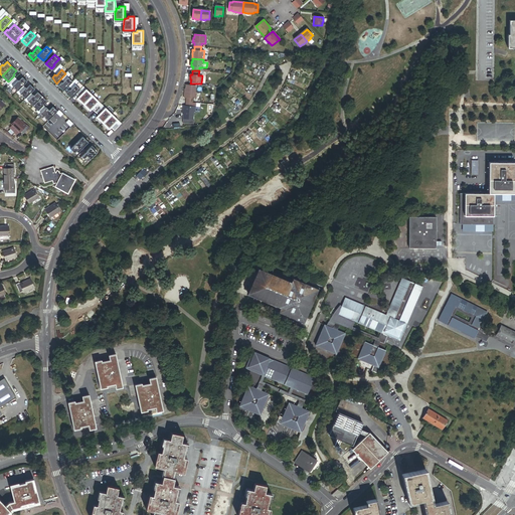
[(27,81),(22,76),(19,80),(18,79),(12,86),(18,92),(27,81)]
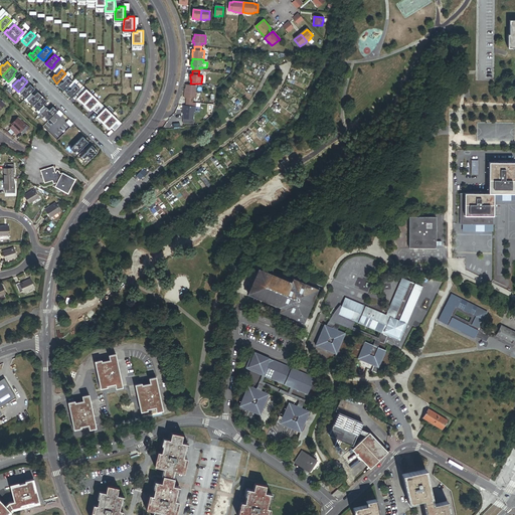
[(73,81),(68,77),(63,82),(62,81),(59,86),(64,91),(73,81)]
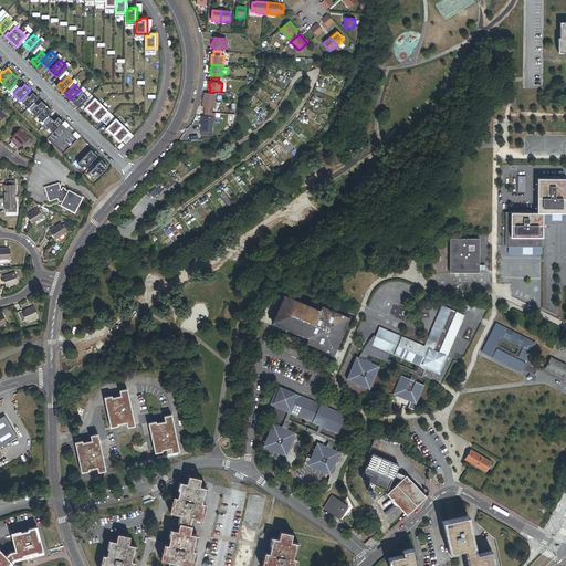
[(39,97),(33,93),(30,96),(29,96),(22,103),(29,108),(39,97)]
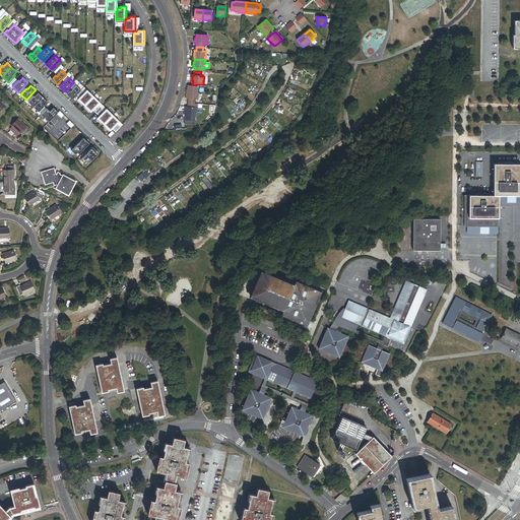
[(197,93),(197,86),(188,85),(187,90),(187,94),(186,93),(186,99),(188,99),(188,103),(194,104),(195,100),(198,100),(198,93),(197,93)]
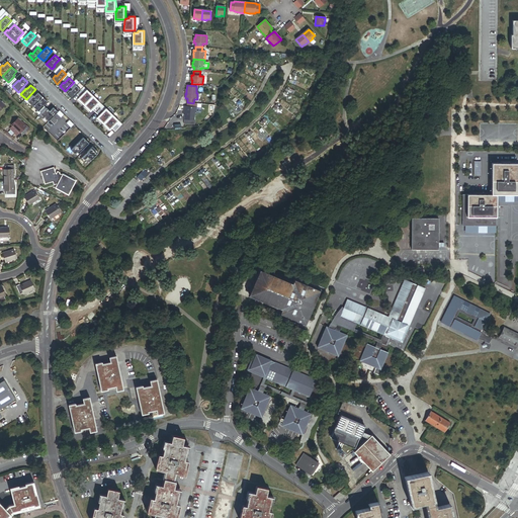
[(81,89),(77,86),(72,91),(70,90),(68,94),(72,98),(81,89)]
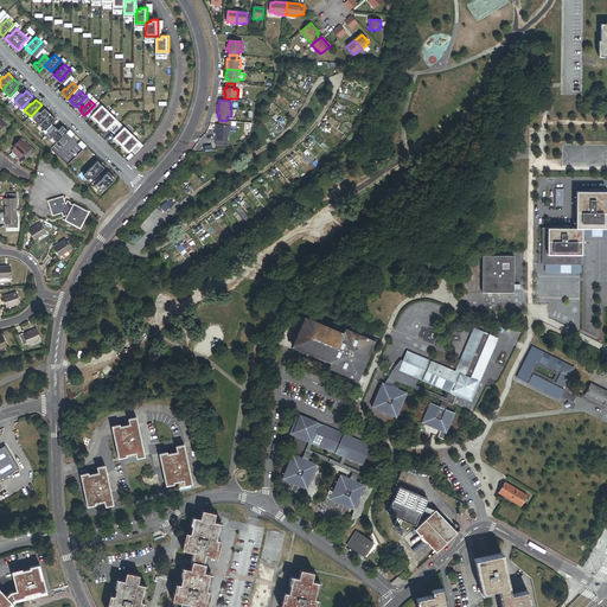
[(110,112),(102,106),(91,116),(100,123),(110,112)]
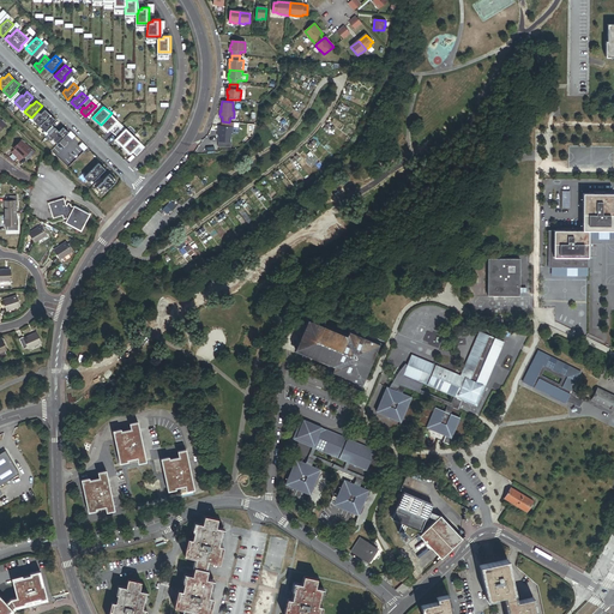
[(40,126),(50,115),(46,109),(41,114),(41,113),(32,120),(40,126)]
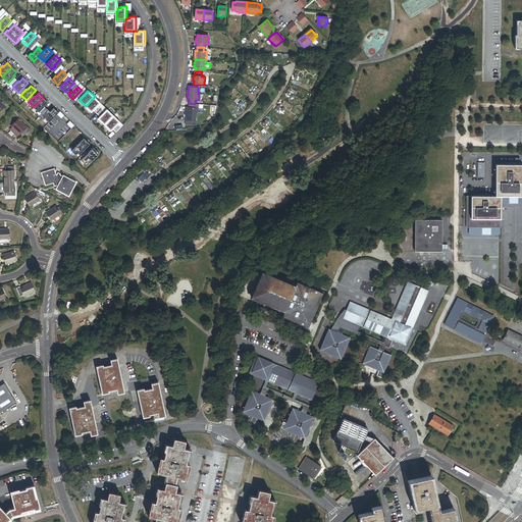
[(92,112),(101,103),(95,96),(86,106),(92,112)]
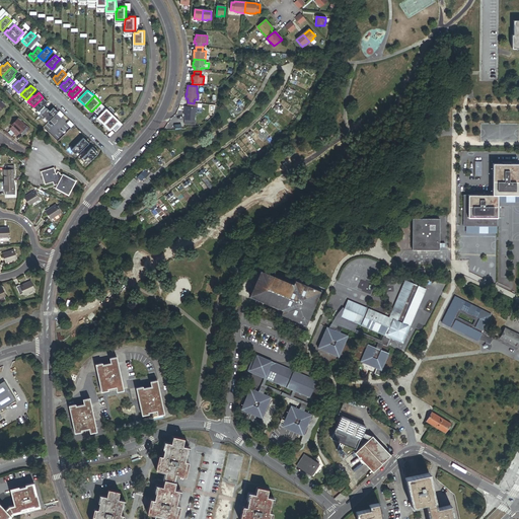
[(48,101),(43,97),(33,106),(39,112),(45,105),(44,105),(48,101)]
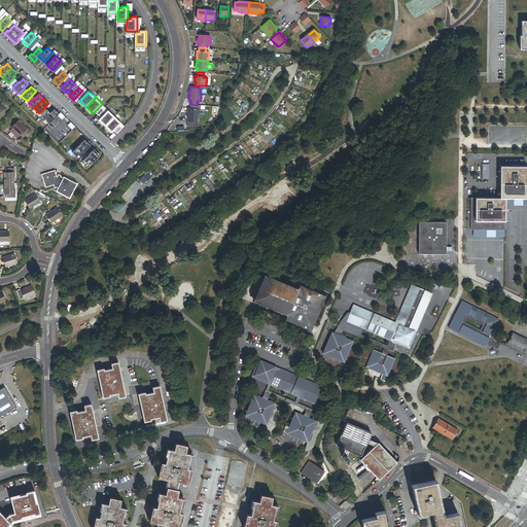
[(197,105),(190,104),(190,108),(187,108),(187,112),(188,112),(187,116),(187,121),(198,123),(198,114),(200,115),(200,109),(197,109),(197,105)]
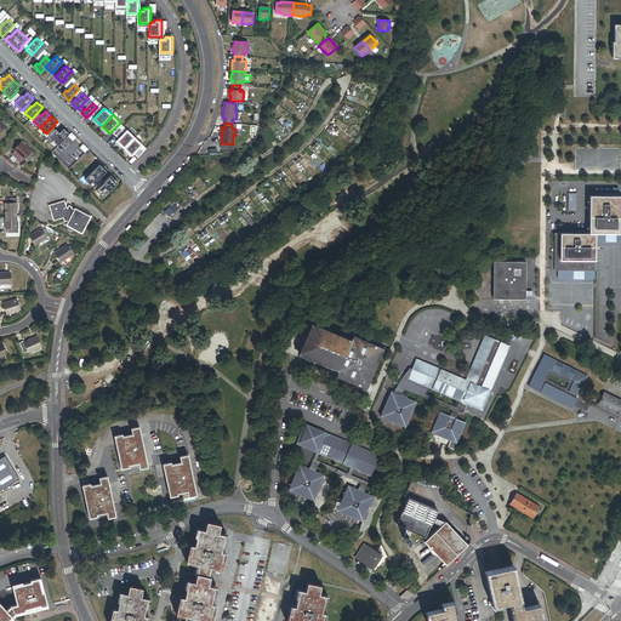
[(70,135),(64,130),(61,134),(57,131),(47,140),(52,143),(53,142),(60,147),(68,137),(70,135)]
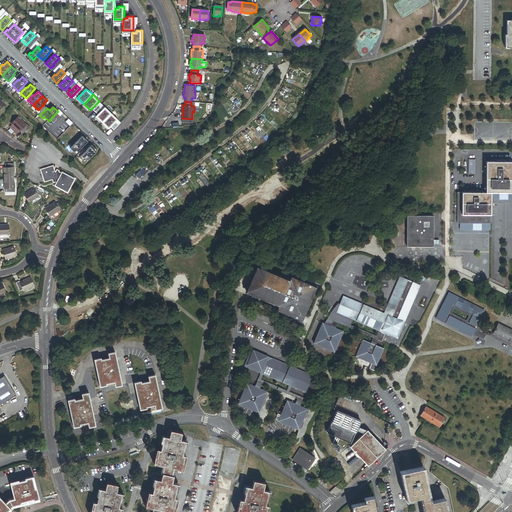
[(112,113),(105,107),(96,117),(103,123),(112,113)]
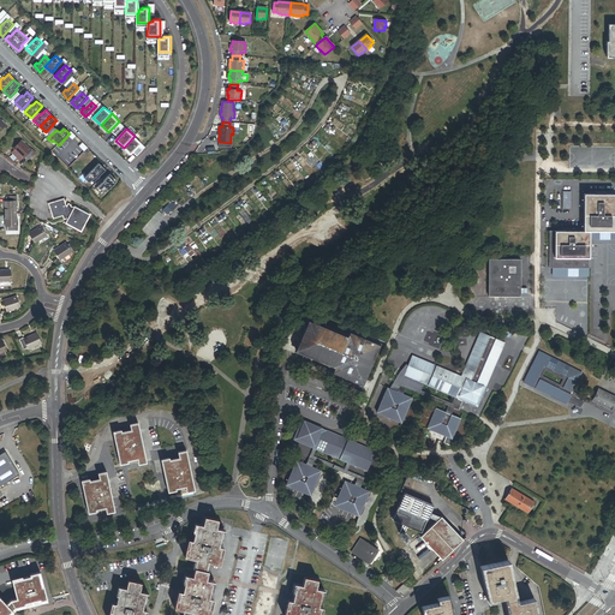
[(131,155),(142,144),(135,136),(124,148),(131,155)]
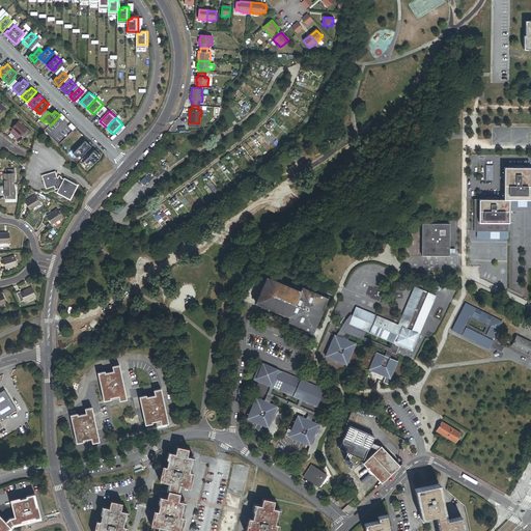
[(19,121),(12,129),(14,129),(10,133),(18,139),(21,136),(21,137),(22,136),(25,139),(31,132),(29,129),(28,131),(19,121)]
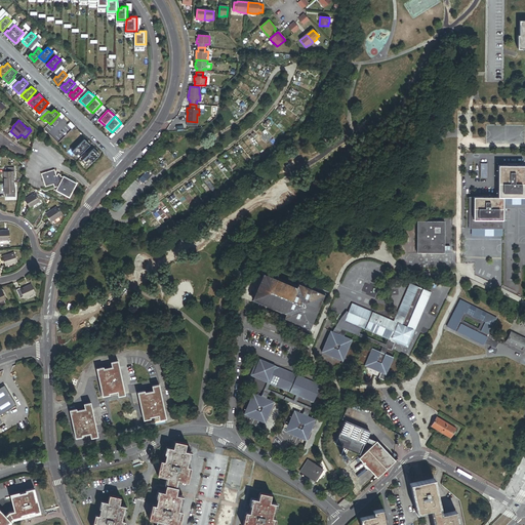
[(90,146),(85,139),(72,153),(76,157),(79,154),(80,156),(90,146)]
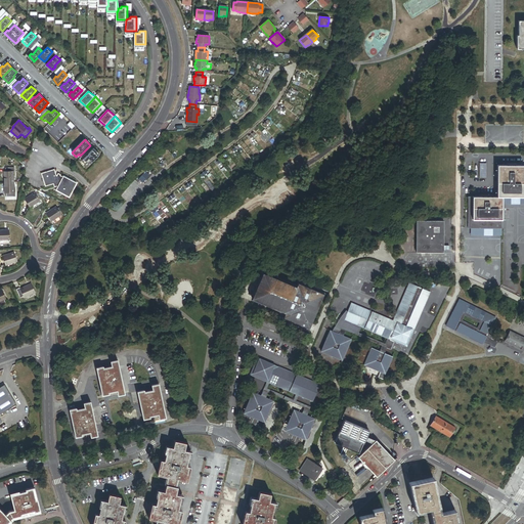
[(99,155),(94,148),(88,155),(86,153),(80,160),(86,166),(87,164),(89,165),(99,155)]
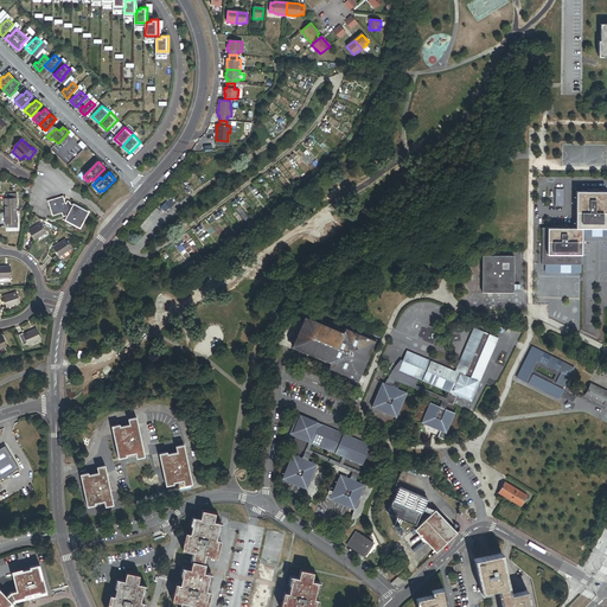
[(576,192),(576,229),(582,229),(606,228),(606,191),(598,192),(598,190),(587,190),(587,192),(576,192)]
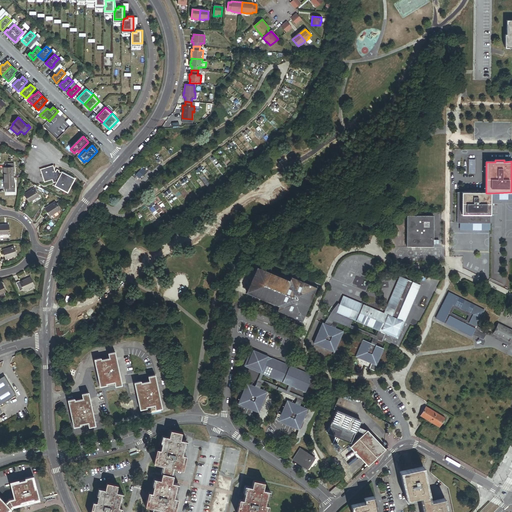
[(5,168),(5,178),(14,178),(13,168),(15,167),(14,164),(5,164),(6,168),(5,168)]
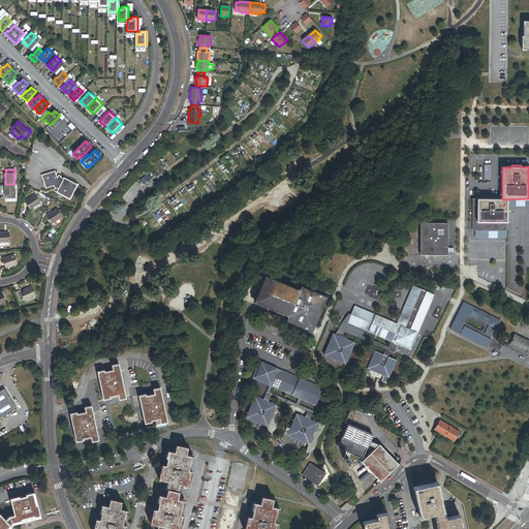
[(59,189),(64,179),(61,178),(61,177),(59,176),(58,178),(57,178),(55,172),(42,176),(47,188),(55,186),(56,189),(58,188),(59,189)]
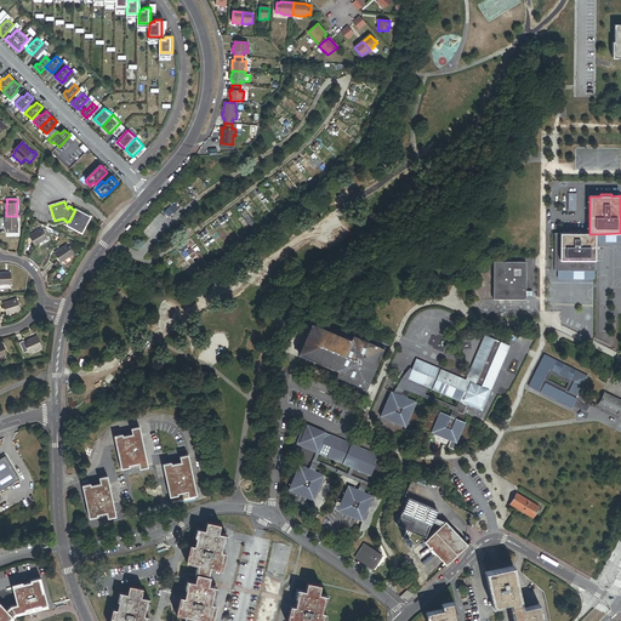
[(170,215),(172,212),(174,214),(178,208),(174,204),(166,212),(170,215)]
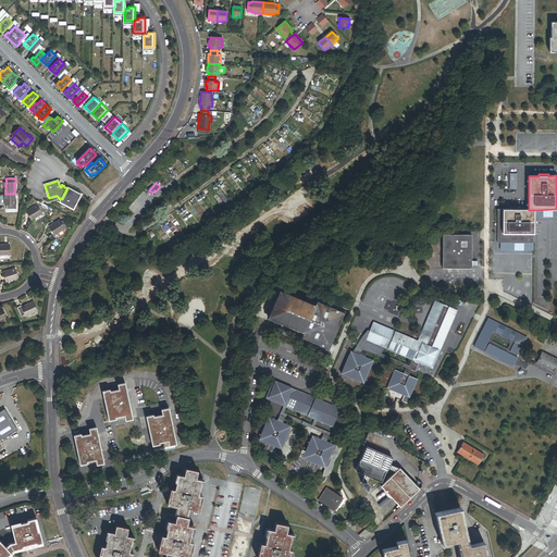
[(69,186),(67,188),(62,199),(60,202),(74,210),(83,194),(69,186)]
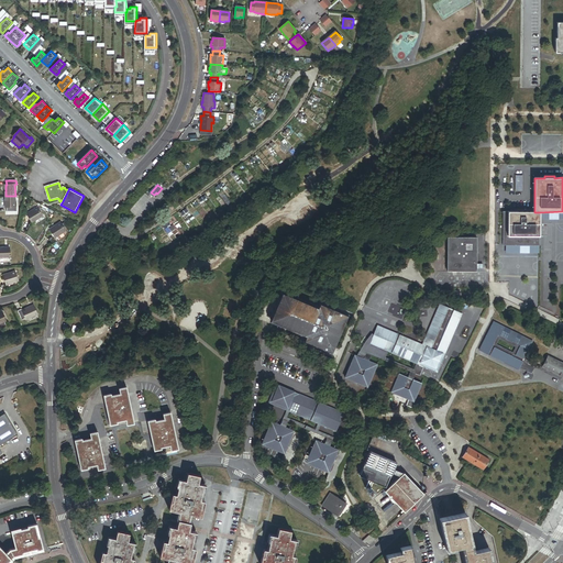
[(15,196),(6,196),(6,208),(7,207),(7,212),(17,211),(17,207),(15,207),(15,196)]
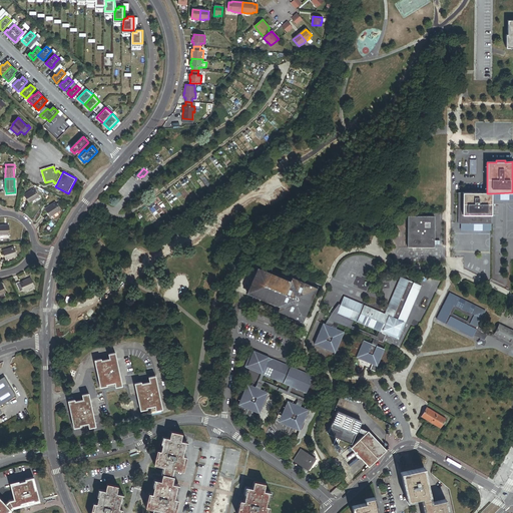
[(39,196),(34,189),(25,195),(30,202),(39,196)]
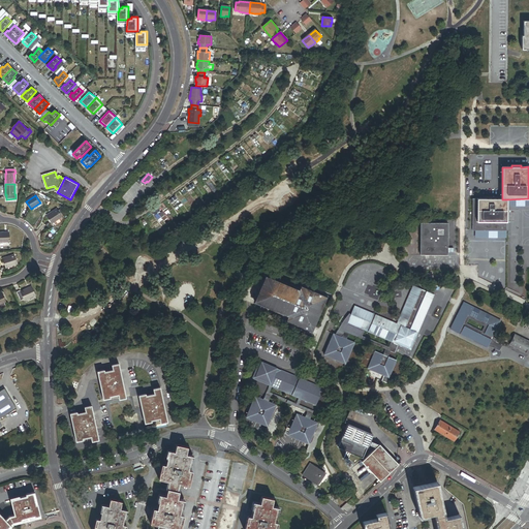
[(507,199),(502,199),(498,199),(498,197),(487,197),(487,199),(477,199),(473,199),(473,231),(507,231),(507,222),(507,199)]
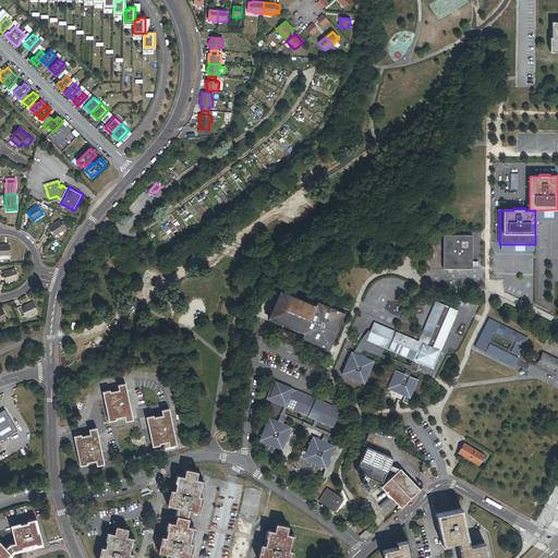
[(65,229),(60,220),(50,227),(56,235),(65,229)]
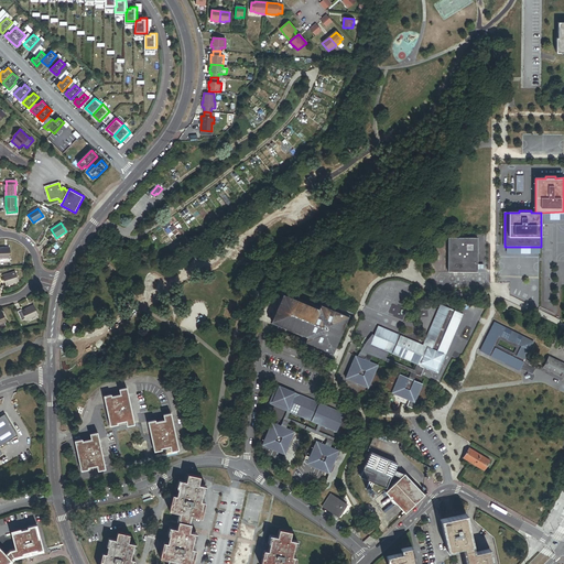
[(448,238),(448,272),(477,272),(477,270),(477,264),(478,238),(448,238)]
